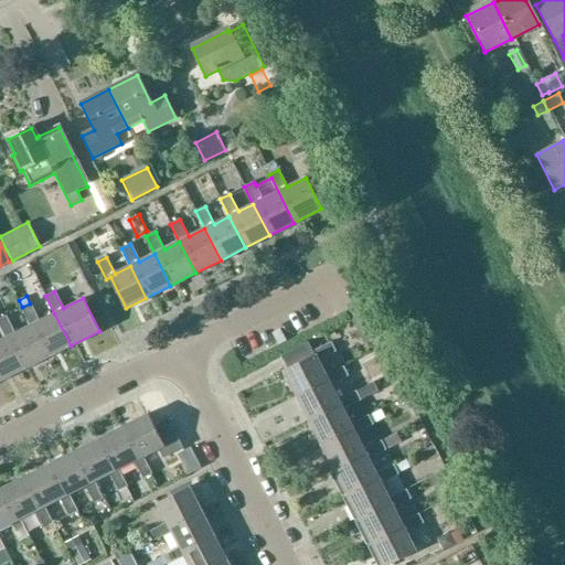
[(21,309),(30,326),(45,358),(71,345),(54,313),(39,321),(30,304),(21,309)]
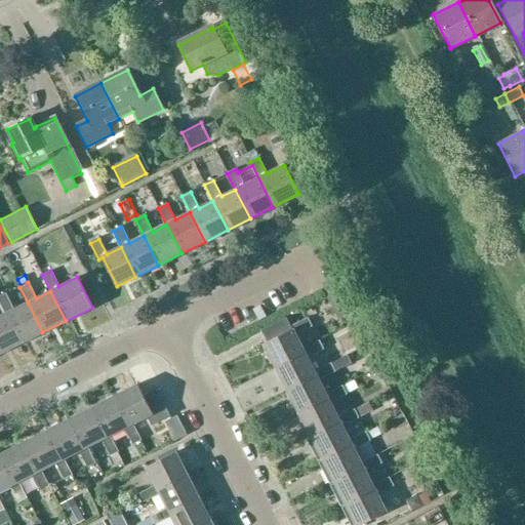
[(329,299),(334,310),(347,305),(340,293),(329,299)]
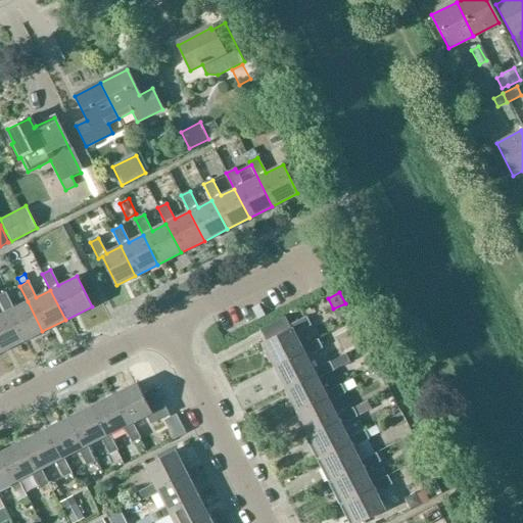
[(0,295),(0,303),(4,313),(19,342),(42,331),(28,301),(13,308),(5,293),(0,295)]
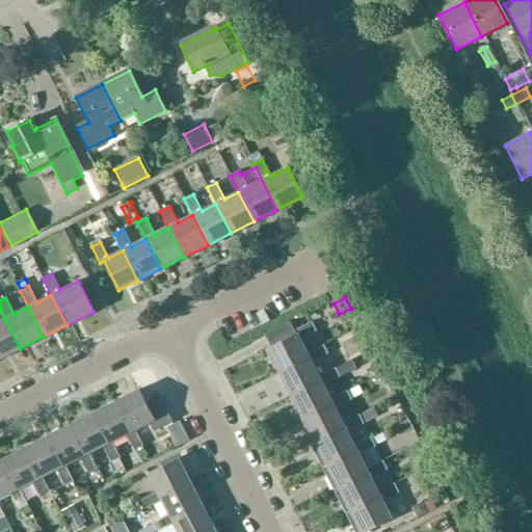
[(0,358),(20,348),(4,318),(0,320),(0,358)]
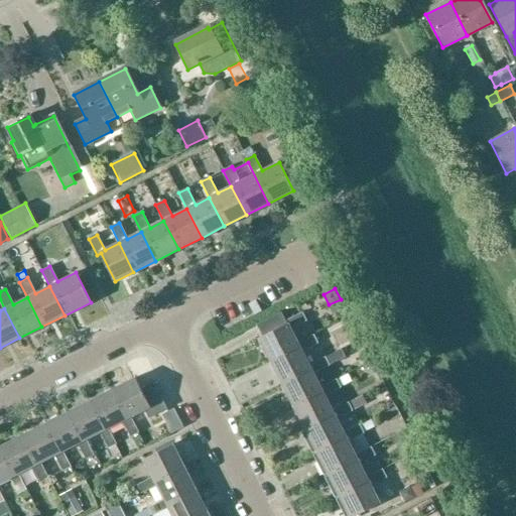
[(258,339),(268,358),(296,344),(290,330),(306,321),(302,312),(285,321),(287,325),(258,339)]
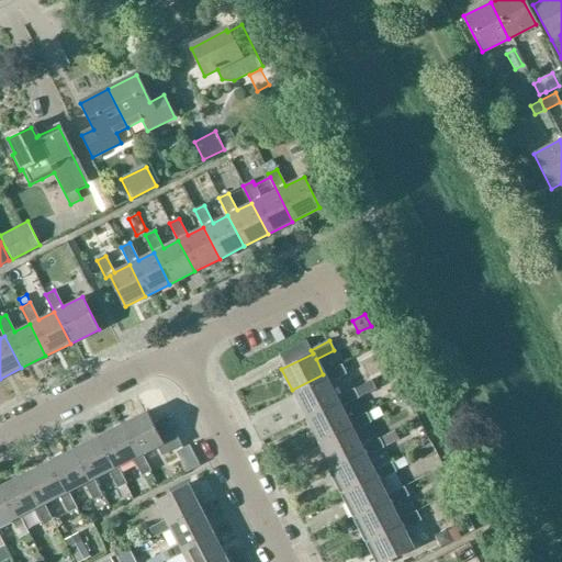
[(362,360),(372,380),(393,370),(383,350),(362,360)]
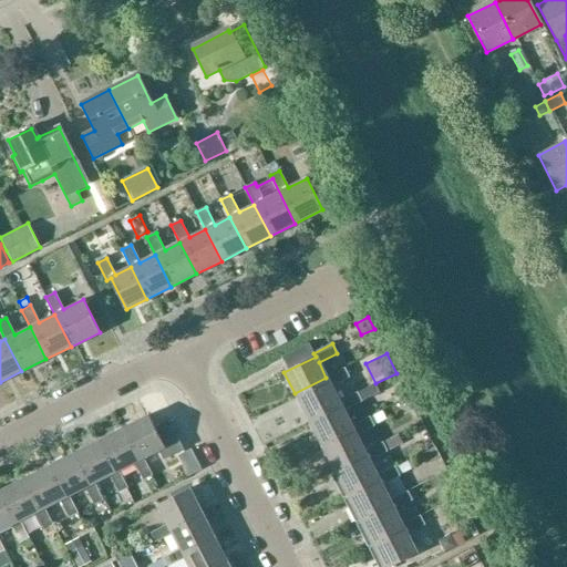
[(295,393),(307,418),(339,402),(331,388),(350,378),(344,368),(326,378),(295,393)]
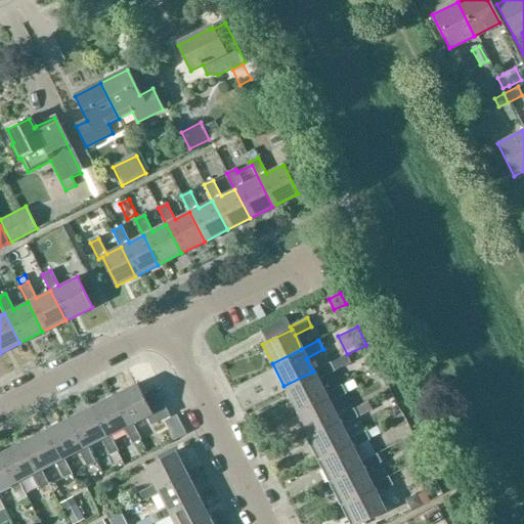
[(284,386),(296,408),(324,394),(317,381),(335,372),(335,370),(351,363),(347,354),(313,372),(284,386)]
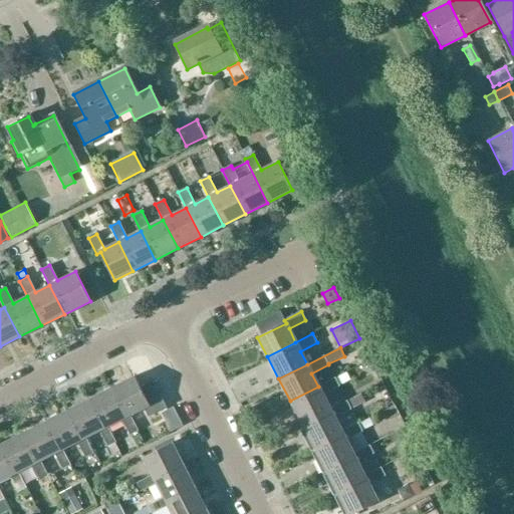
[(366,351),(356,356),(360,365),(370,360),(366,351)]
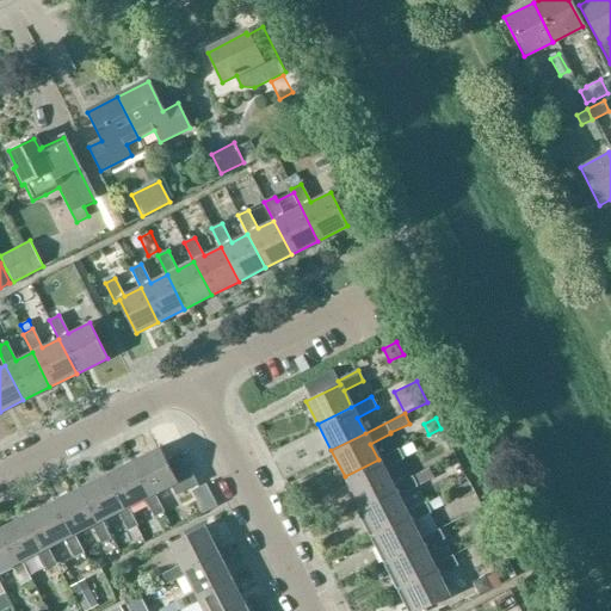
[(345,476),(358,504),(393,487),(384,470),(403,460),(417,452),(412,443),(378,460),(345,476)]
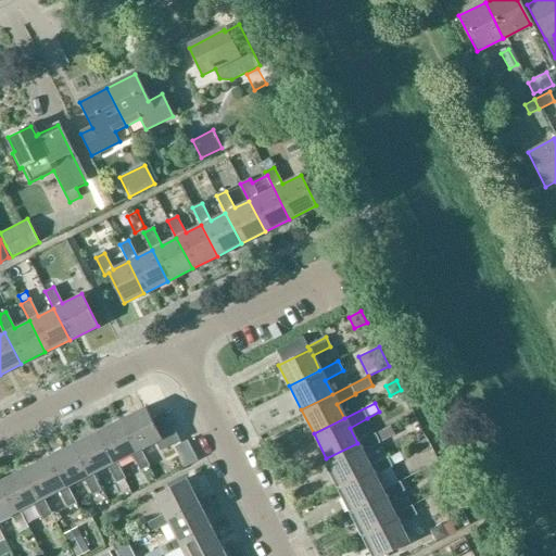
[(144,408),(121,420),(137,453),(139,451),(155,443),(159,451),(178,441),(164,413),(151,419),(144,408)]
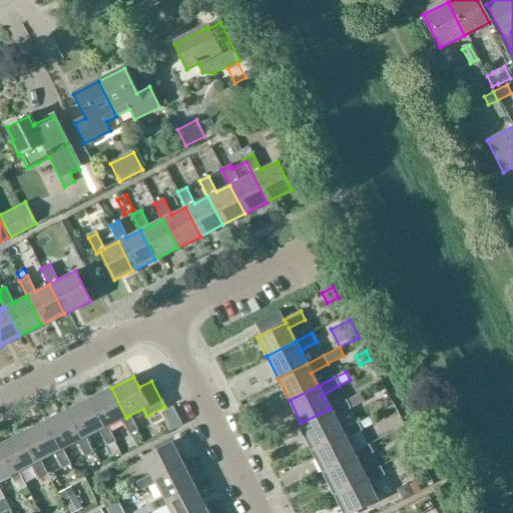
[(126,418),(111,388),(88,400),(103,429),(106,427),(120,420),(128,435),(136,431),(128,416),(126,418)]
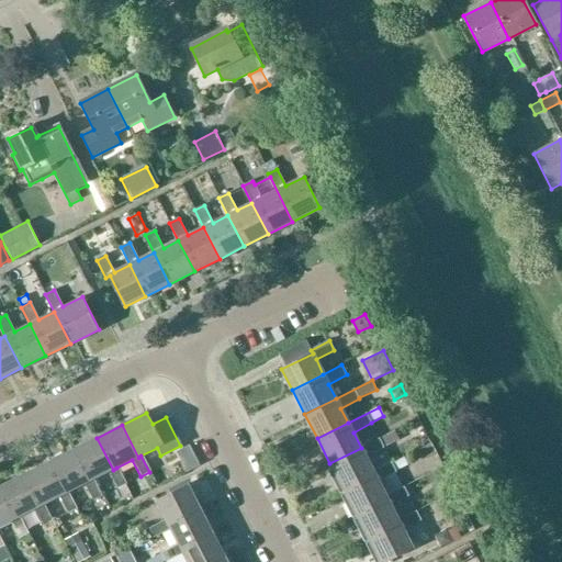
[(361,448),(329,463),(337,479),(334,481),(340,494),(344,492),(343,487),(373,472),(367,458),(384,449),(384,448),(400,440),(394,430),(379,439),(361,448)]
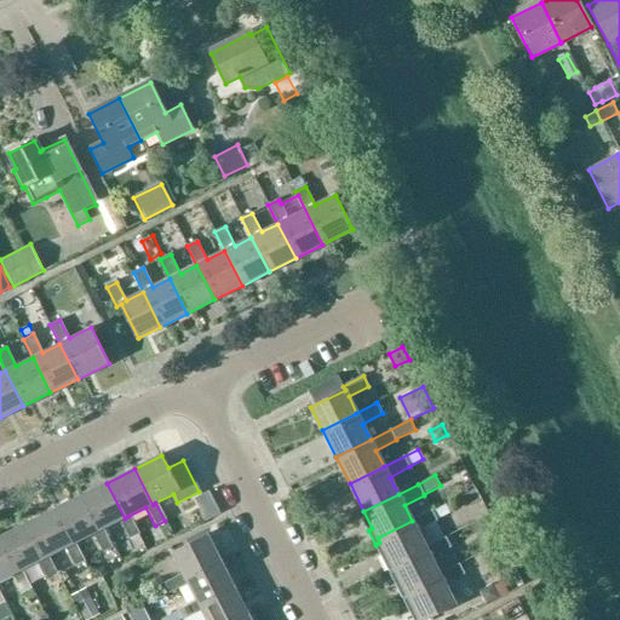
[(98,533),(102,530),(119,522),(128,540),(138,535),(128,516),(125,518),(107,483),(101,486),(79,497),(98,533)]
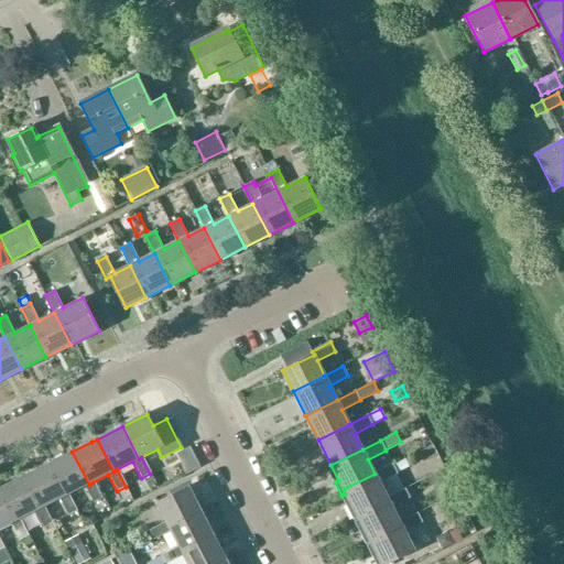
[(425,459),(436,455),(432,446),(421,451),(425,459)]
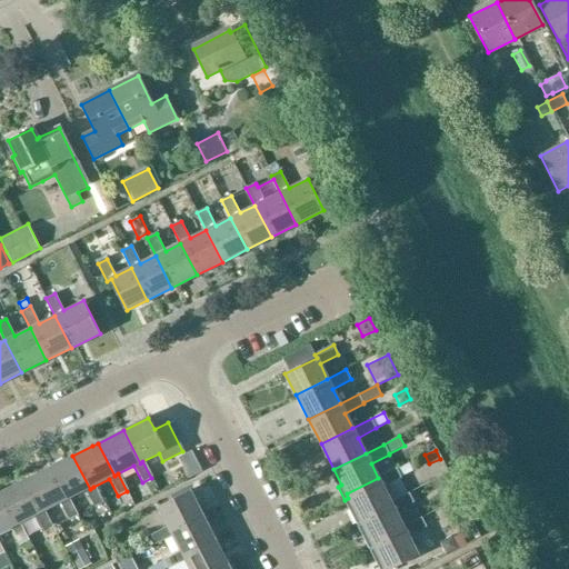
[(191,451),(180,457),(186,468),(197,462),(191,451)]
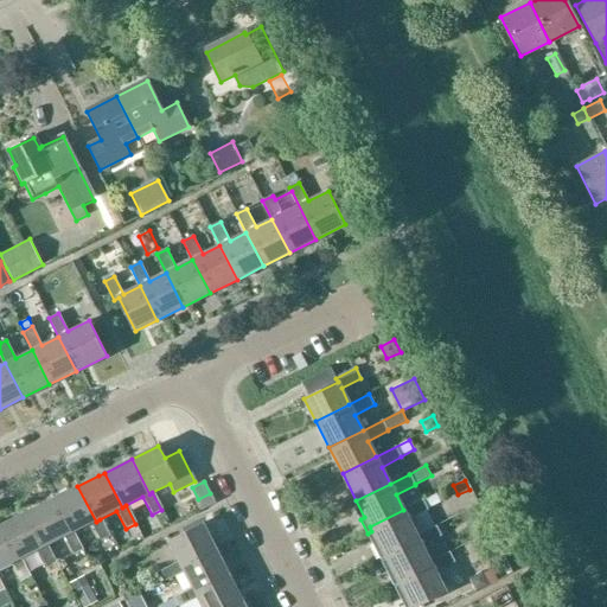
[(109,537),(100,519),(96,522),(77,486),(52,499),(70,534),(72,532),(90,524),(100,542),(109,537)]
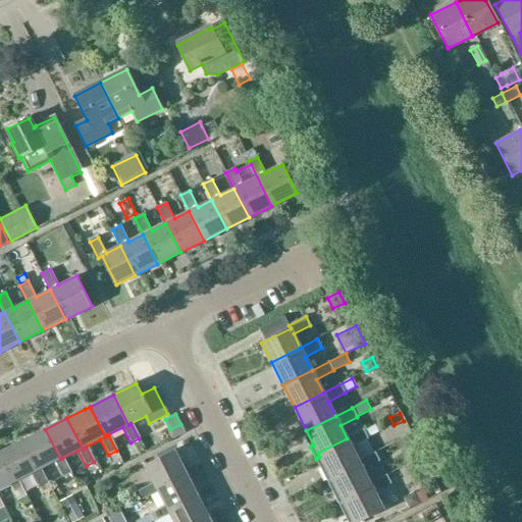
[(347,438),(318,453),(319,457),(324,466),(320,468),(327,481),(331,479),(329,476),(358,461),(352,448),(368,438),(368,437),(381,430),(378,423),(364,430),(364,429),(347,438)]
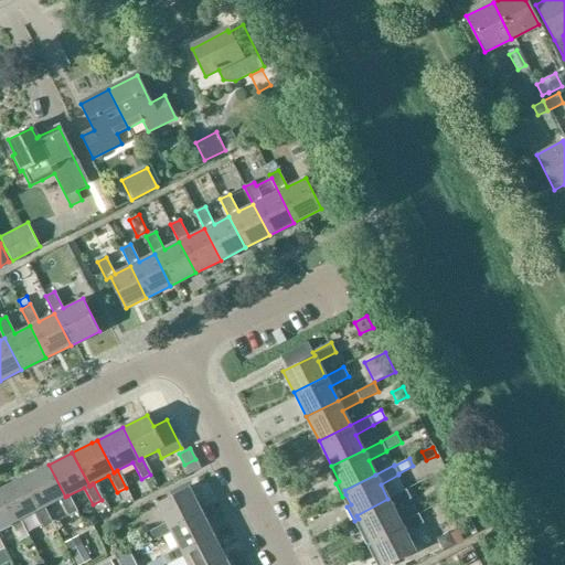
[(65,497),(49,465),(24,477),(41,509),(43,508),(59,500),(67,516),(76,512),(67,496),(65,497)]
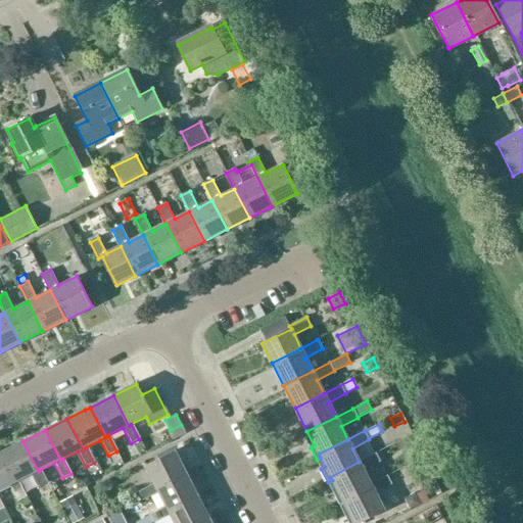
[(38,471),(22,441),(0,453),(15,483),(18,481),(32,474),(40,489),(48,485),(40,470),(38,471)]
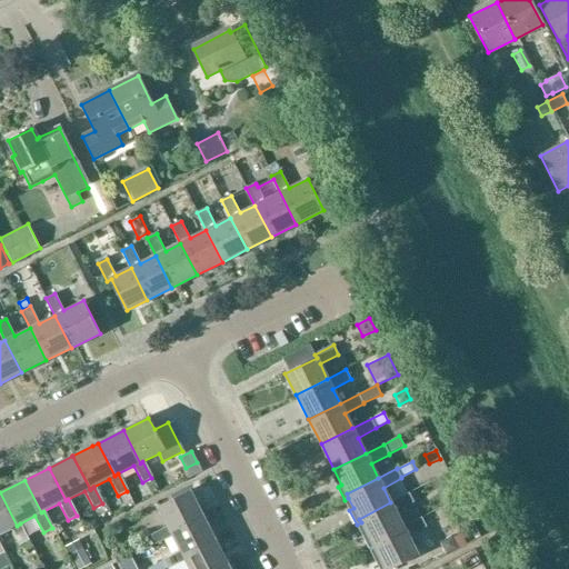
[(172,536),(205,520),(189,490),(157,507),(168,527),(150,536),(156,545),(172,536)]
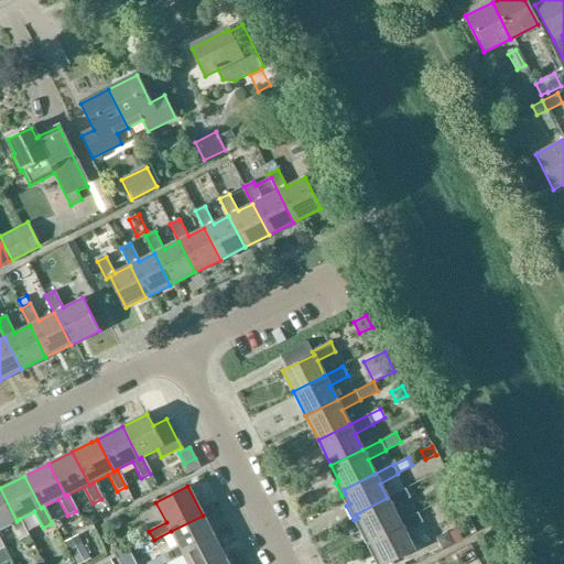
[(0,529),(11,524),(19,540),(28,535),(20,519),(17,521),(0,488),(0,529)]
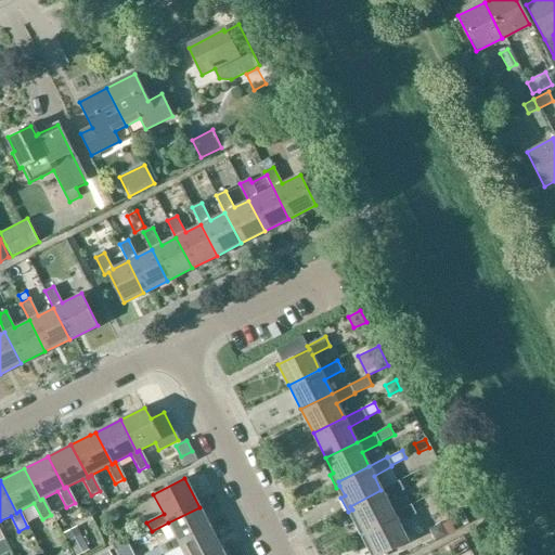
[(381,490),(350,506),(352,510),(358,520),(353,523),(360,536),(364,534),(362,529),(394,514),(386,500),(403,490),(399,481),(381,490)]
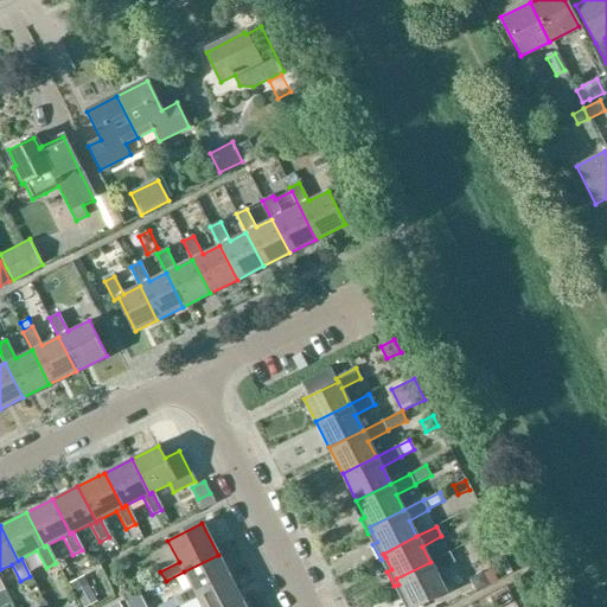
[(430,562),(396,579),(398,585),(404,595),(400,598),(404,606),(417,606),(446,593),(435,573),(455,563),(449,551),(430,562)]
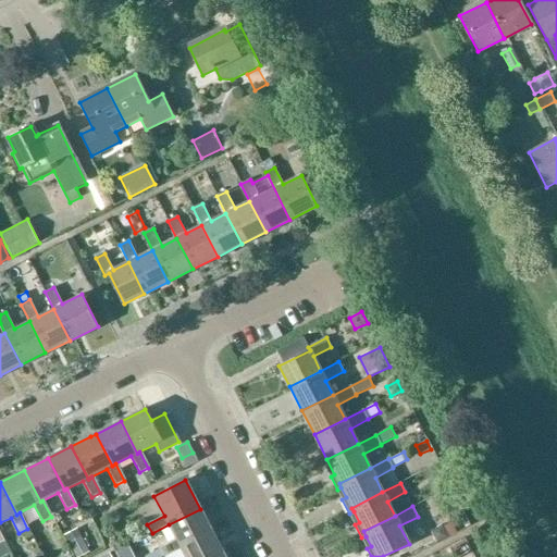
[(200,509),(169,524),(176,540),(160,548),(160,549),(163,556),(164,556),(181,549),(212,533),(200,509)]
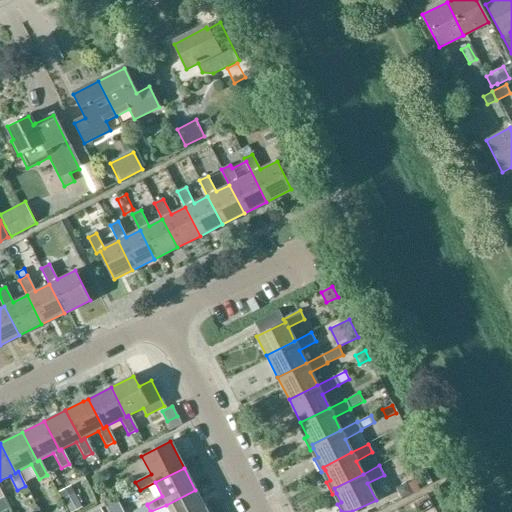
[(396,492),(400,499),(411,494),(405,483),(398,487),(396,492)]
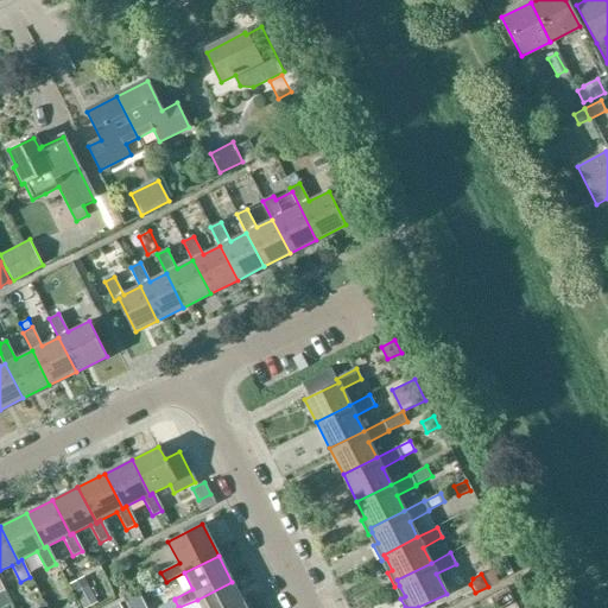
[(244,607),(246,607),(232,582),(197,600),(201,607),(244,607)]
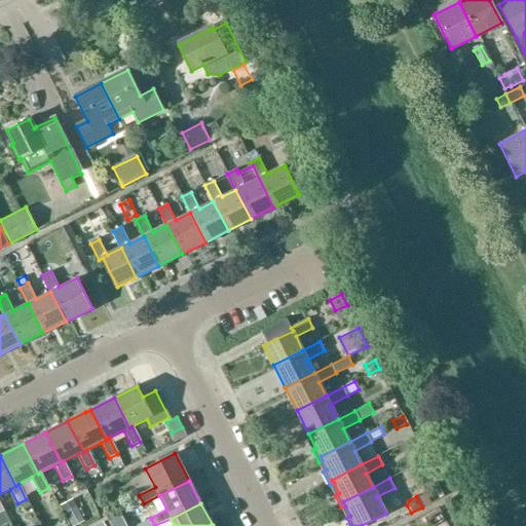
[(78,509),(67,514),(72,525),(75,525),(84,522),(78,509)]
